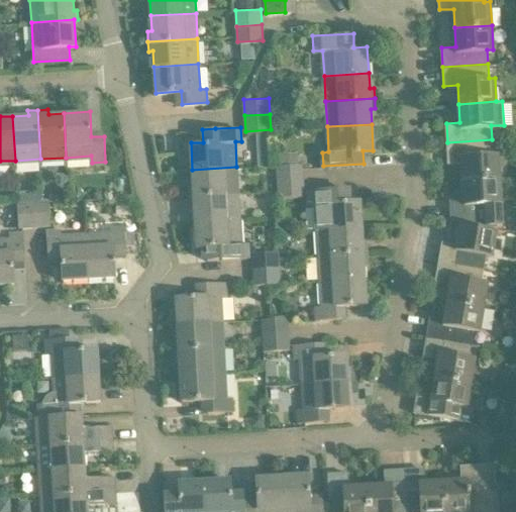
[(462,162),(463,180),(500,178),(499,154),(493,154),(492,139),(447,142),(448,162),(462,162)]
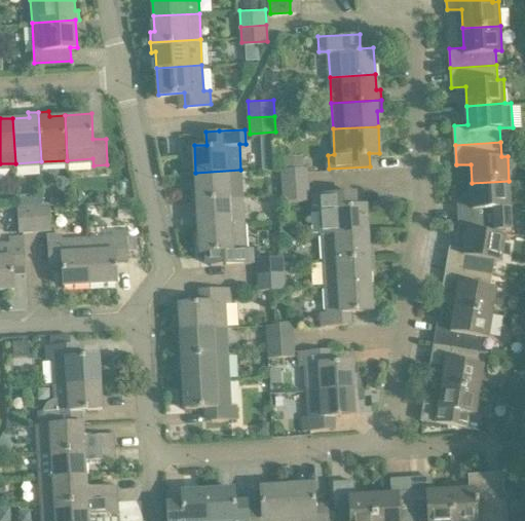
[(283,154),(284,168),(303,165),(303,153),(283,154)]
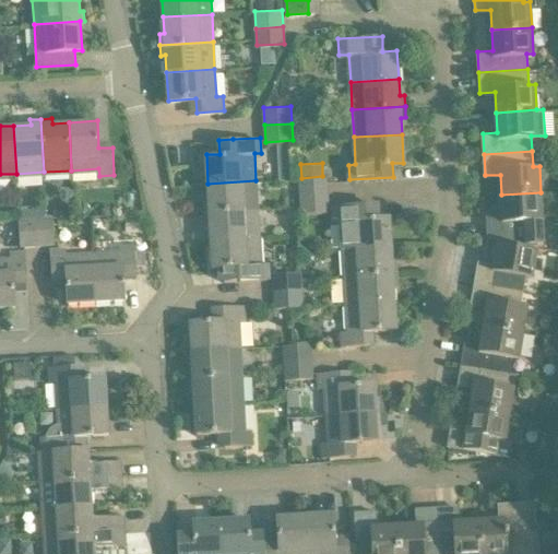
[(301,178),(299,178),(300,195),(328,193),(327,176),(322,176),(301,178)]
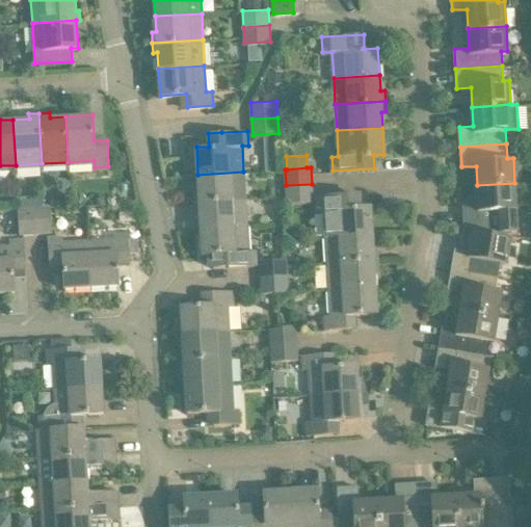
[(194,190),(194,201),(245,198),(243,172),(197,175),(198,190),(194,190)]
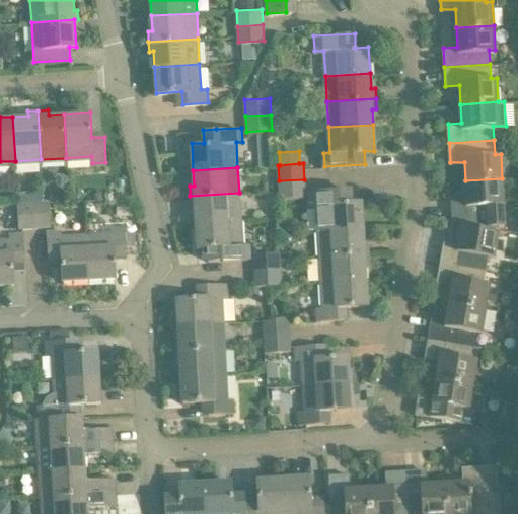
[(502,178),(465,180),(466,200),(452,201),(453,219),(487,225),(505,224),(502,178)]
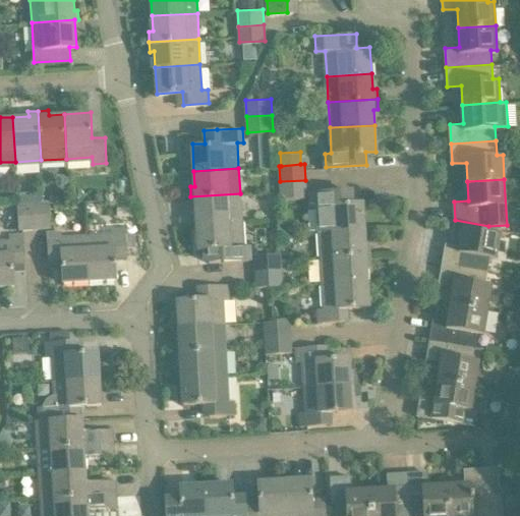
[(305,180),(280,181),(281,197),(306,196),(305,180)]
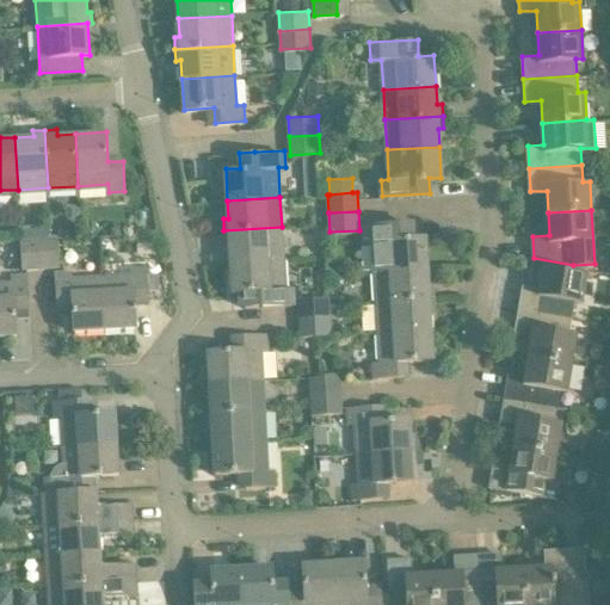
[(373,240),(375,270),(427,267),(425,236),(413,236),(412,222),(364,224),(365,241),(373,240)]
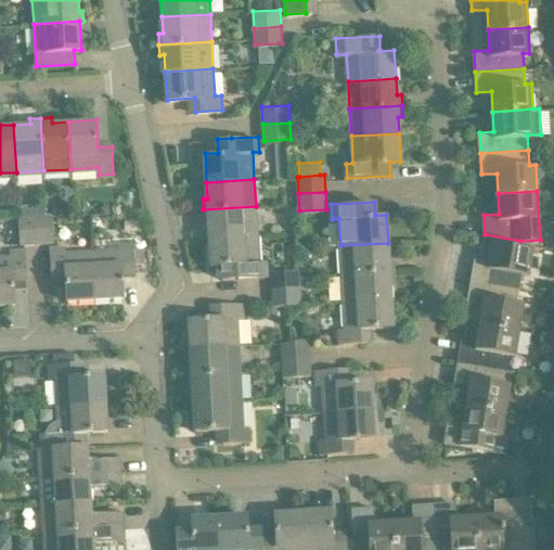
[(208,220),(209,237),(257,233),(256,206),(203,209),(204,220),(208,220)]
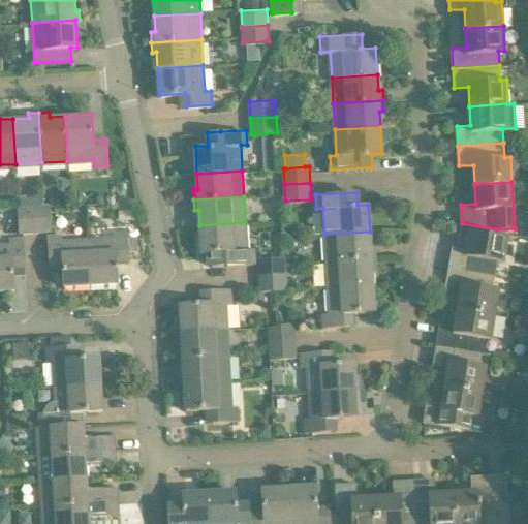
[(51,204),(34,205),(35,230),(52,229),(51,204)]
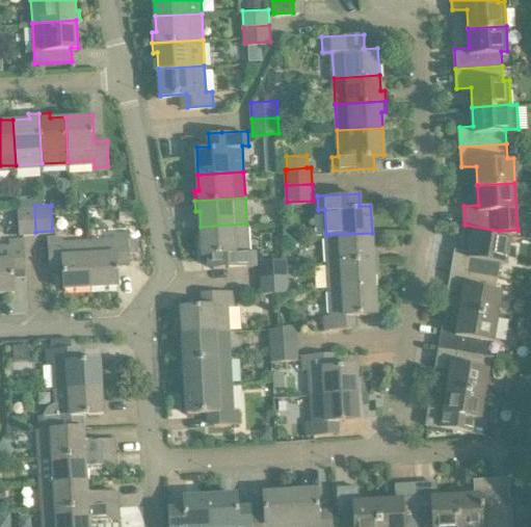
[(35,232),(34,206),(18,207),(20,233),(35,232)]
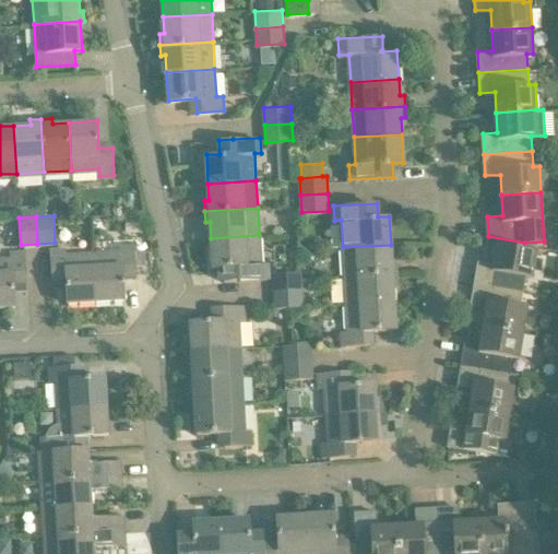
[(259,235),(211,238),(213,267),(224,266),(225,280),(269,278),(268,262),(261,262),(259,235)]
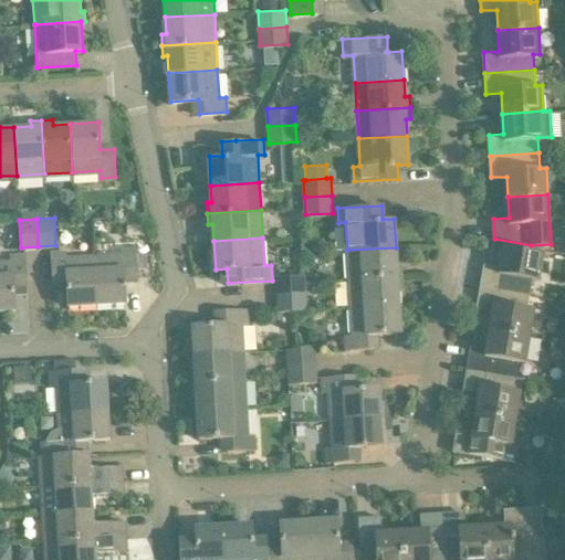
[(122,253),(94,254),(97,303),(126,302),(124,274),(138,273),(137,245),(122,245),(122,253)]
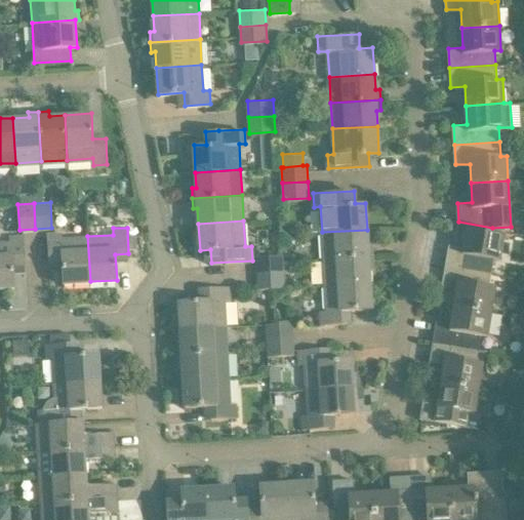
[(449,245),(446,265),(491,272),(494,257),(499,258),(504,234),(467,228),(464,247),(449,245)]
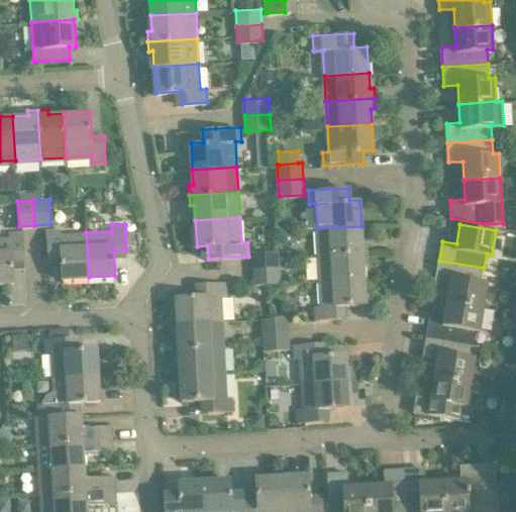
[(317,228),(318,254),(368,251),(367,241),(363,241),(362,226),(317,228)]
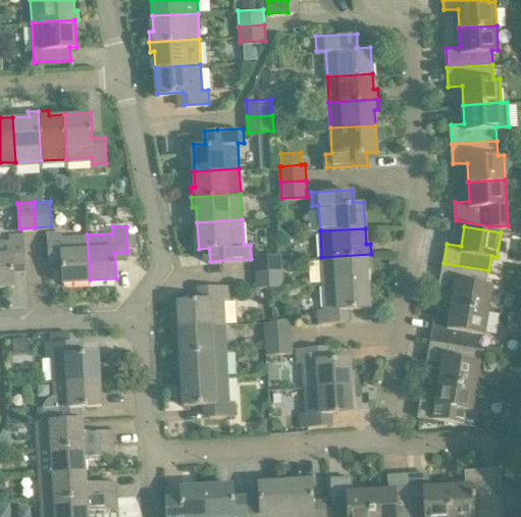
[(90,279),(87,235),(61,237),(61,229),(47,230),(48,256),(61,256),(62,281),(90,279)]
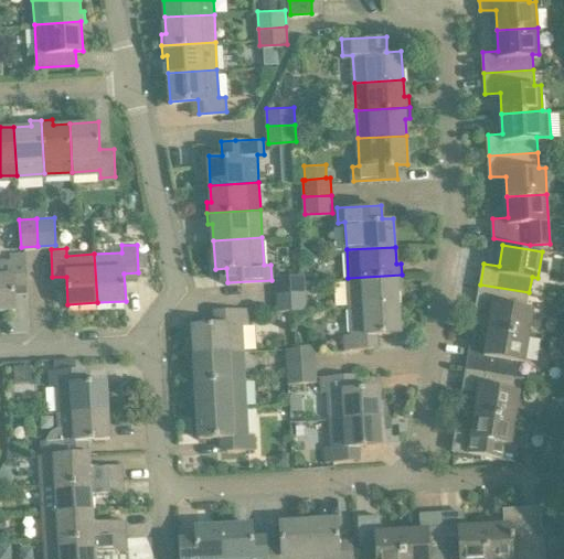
[(28,279),(25,251),(11,251),(11,259),(0,259),(0,308),(16,308),(14,289),(28,288),(28,279)]
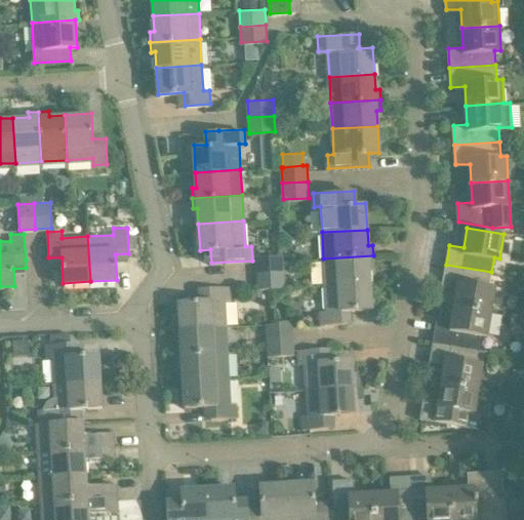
[(256,255),(257,272),(283,270),(282,254),(256,255)]
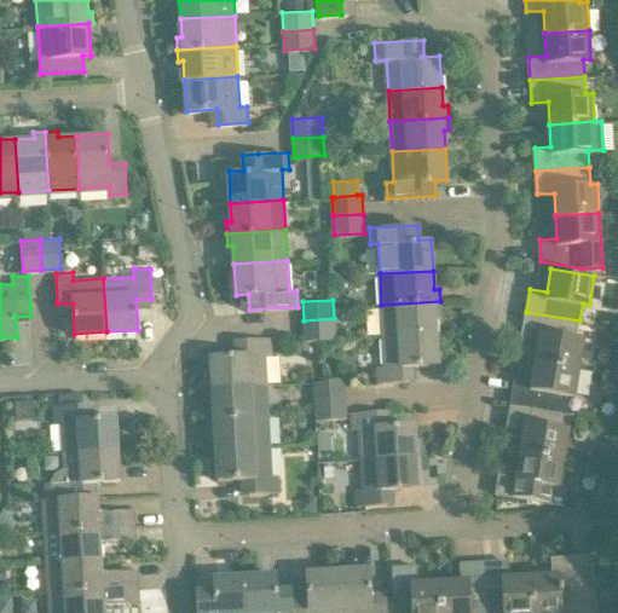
[(381,305),(383,335),(437,331),(435,313),(440,313),(440,301),(381,305)]
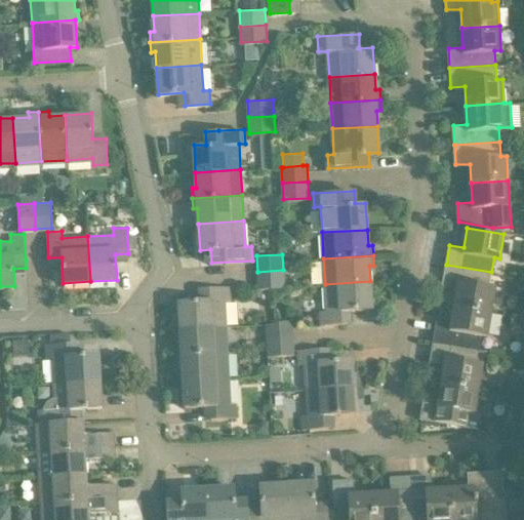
[(456,286),(453,305),(491,311),(495,286),(489,286),(491,272),(446,265),(443,284),(456,286)]
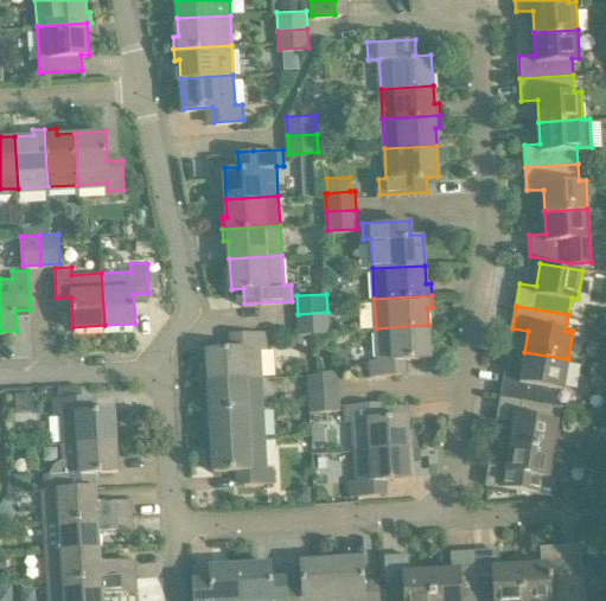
[(327,312),(298,314),(299,332),(329,331),(327,312)]
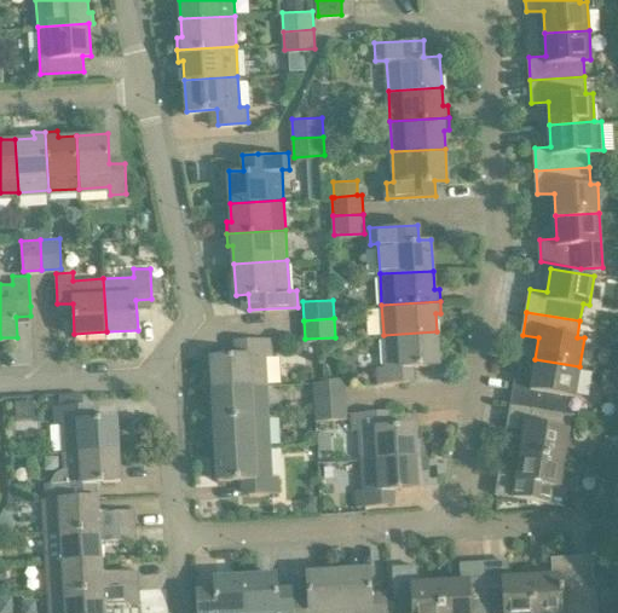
[(437,331),(383,335),(385,365),(377,365),(379,382),(409,380),(408,365),(438,363),(437,331)]
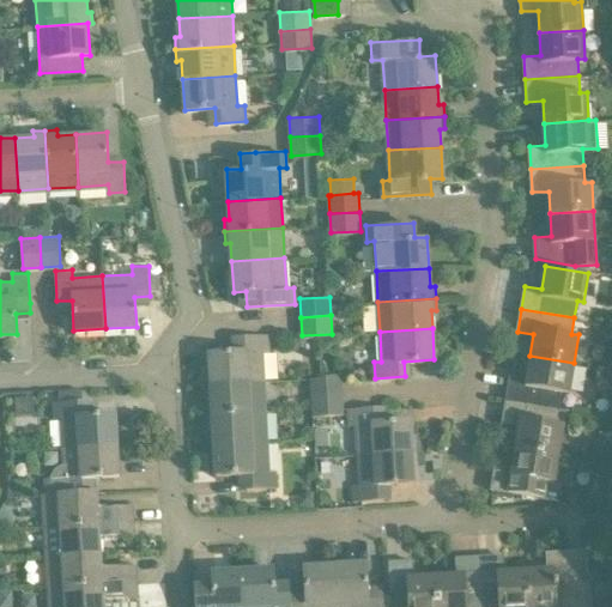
[(210,351),(211,382),(264,380),(261,350),(270,348),(268,333),(238,334),(240,350),(210,351)]
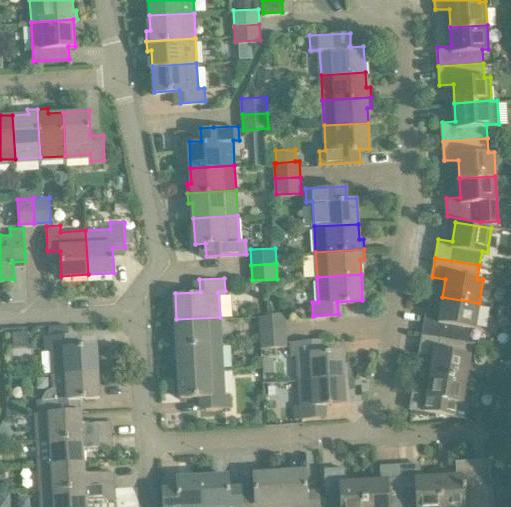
[(426,314),(422,332),(467,339),(469,326),(475,327),(479,303),(442,297),(439,316),(426,314)]
